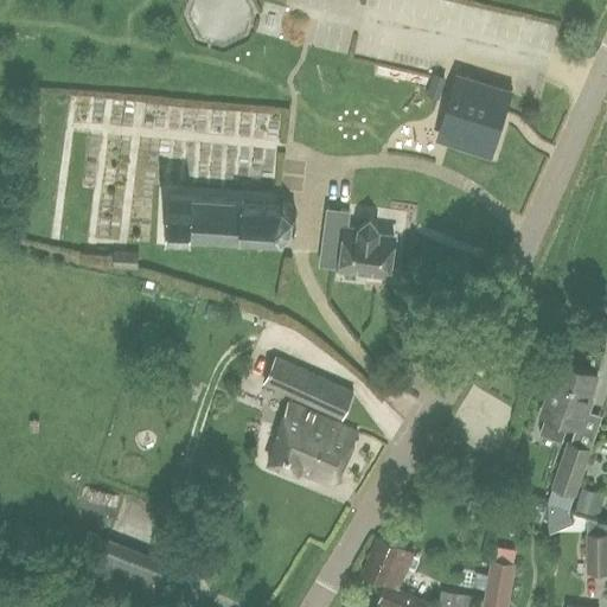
[(498,107),(505,87),(457,71),(442,117),(454,121),(448,142),(492,155),(506,109),(498,107)]
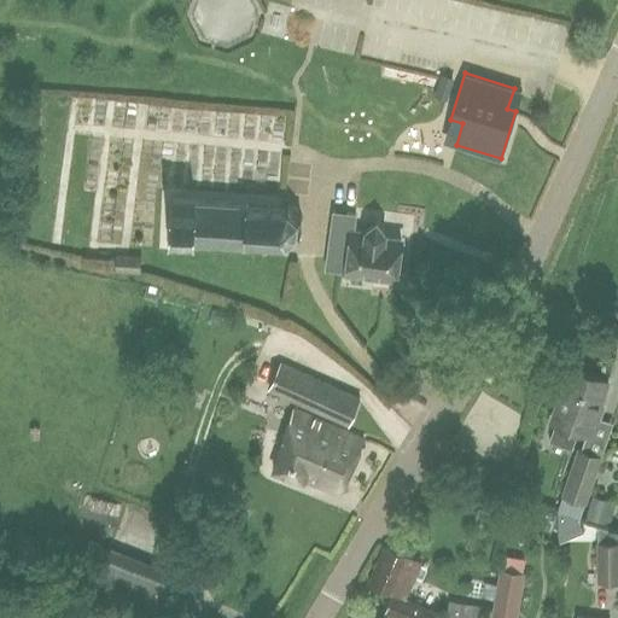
[(245,242),(286,244),(296,235),(298,221),(289,211),(246,208),(248,204),(173,198),(169,242),(245,246),(245,242)]
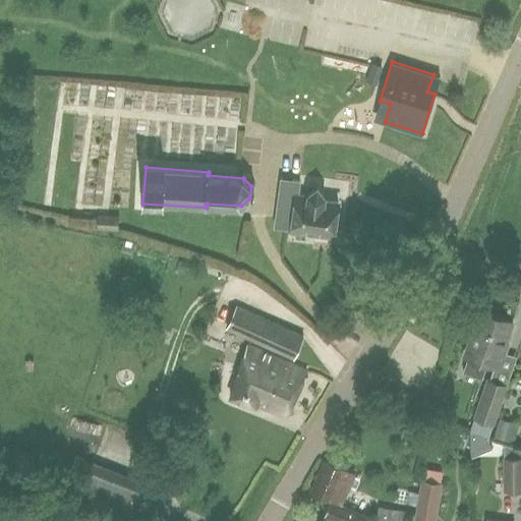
[(280,177),(275,225),(337,232),(341,203),(324,200),(325,195),(317,186),(308,194),(298,193),(299,179),(280,177)]
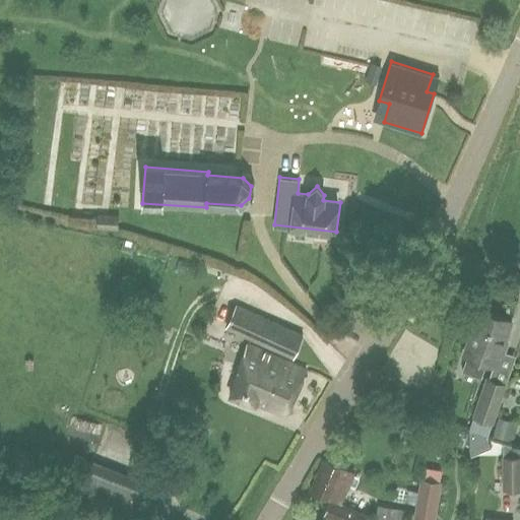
[(117,226),(117,215),(98,214),(98,225),(117,226)]
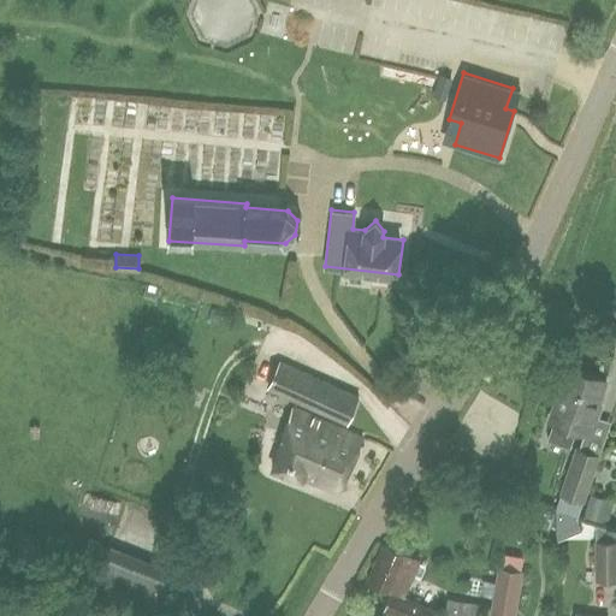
[(268,391),(347,424),(359,395),(280,362),(268,391)]
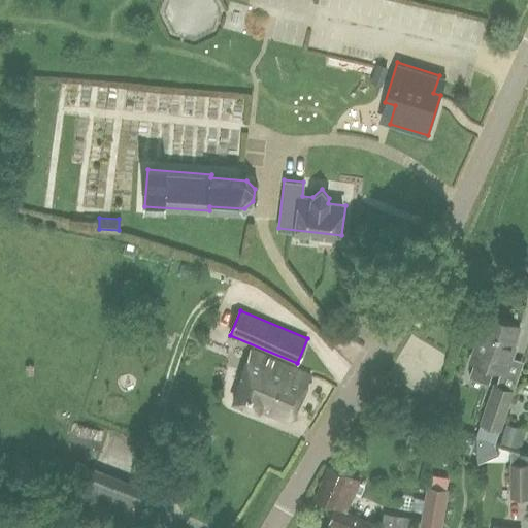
[(487,315),(469,362),(473,364),(468,377),(488,384),(493,369),(503,373),(520,326),(487,315)]
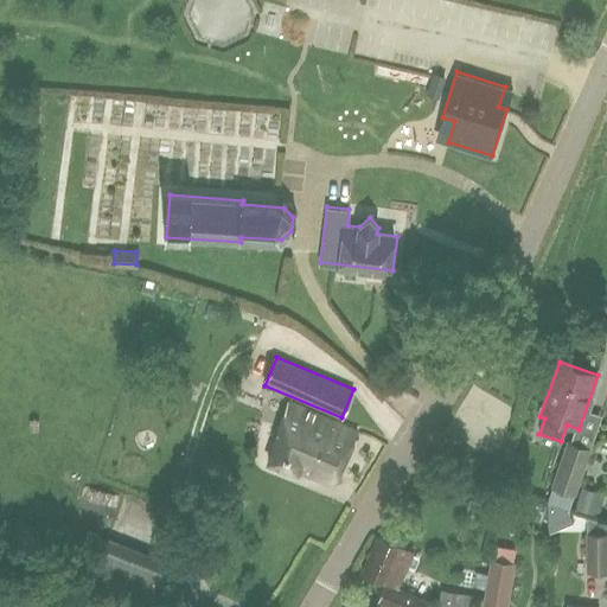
[(332,485),(357,432),(289,402),(269,462),(298,473),(332,485)]
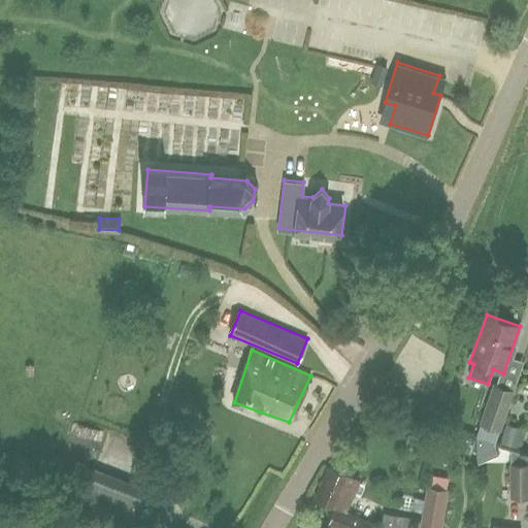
[(480,424),(475,436),(495,443),(499,431),(500,431),(515,391),(493,383),(480,424)]
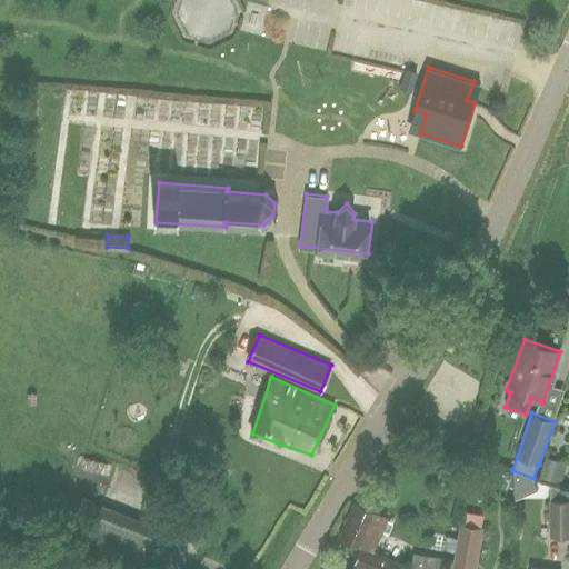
[(556,480),(560,463),(561,461),(546,456),(539,475),(556,480)]
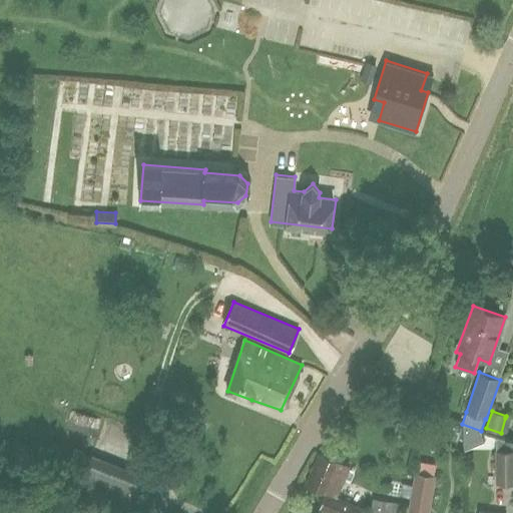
[(512,441),(495,436),(495,484),(512,482),(512,441)]
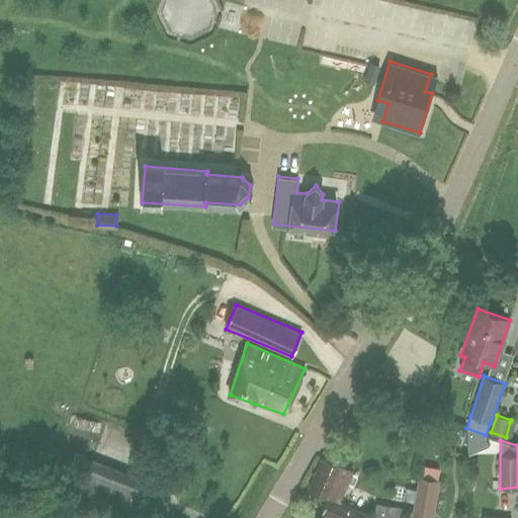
[(78,491),(136,512),(148,480),(82,455),(78,467),(86,470),(78,491)]
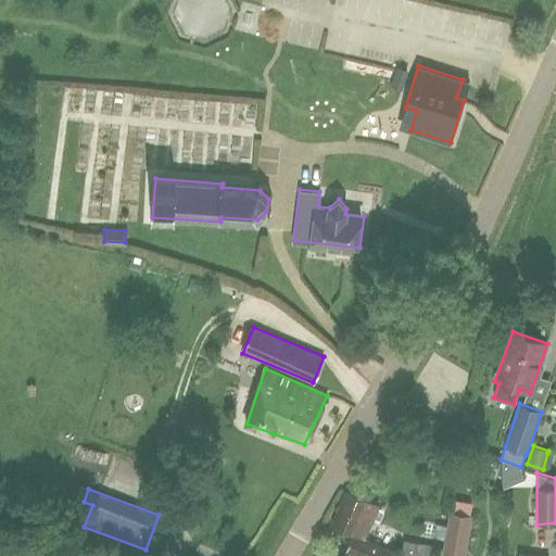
[(348,492),(332,525),(354,533),(346,551),(357,555),(392,555),(394,552),(365,539),(379,506),(348,492)]
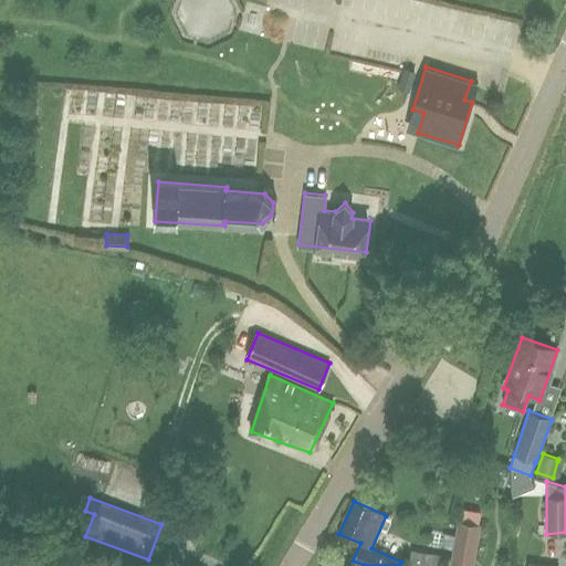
[(474,565),(481,523),(457,520),(453,545),(448,544),(446,554),(451,555),(449,565),(474,565)]
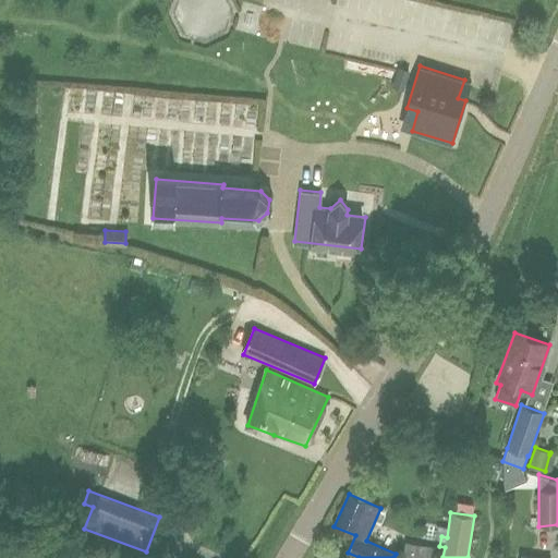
[(437,557),(439,547),(404,542),(401,557),(437,557)]
